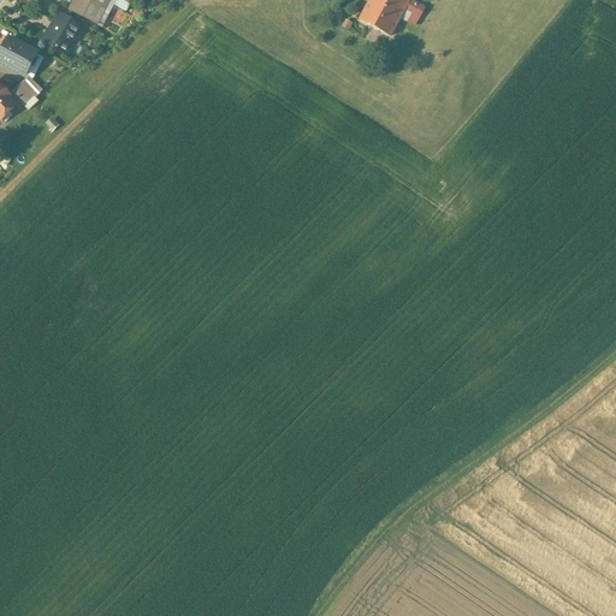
[(75,0),(70,11),(81,17),(88,0),(75,0)]
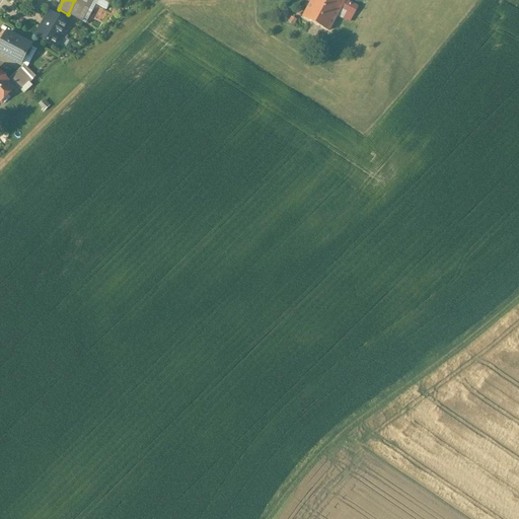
[(74,0),(68,14),(70,14),(76,3),(87,9),(91,0),(74,0)]
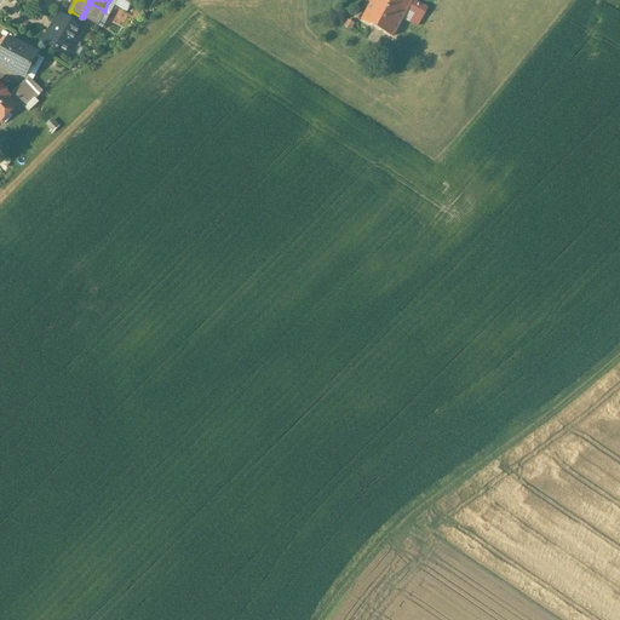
[(127,12),(130,6),(119,0),(116,0),(114,6),(127,12)]
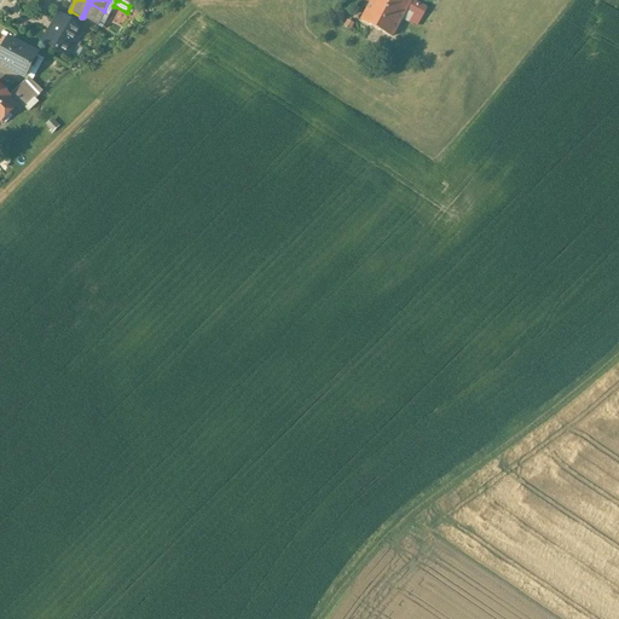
[(408,7),(394,0),(372,0),(362,22),(392,38),(394,33),(406,11),(408,7)]
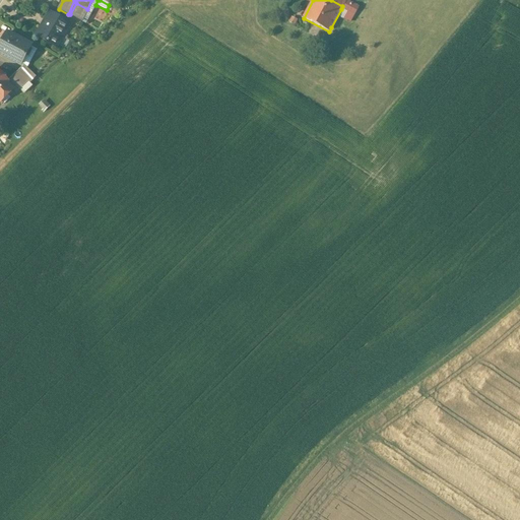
[(342,6),(341,9),(347,12),(352,14),(356,7),(345,1),(342,6)]
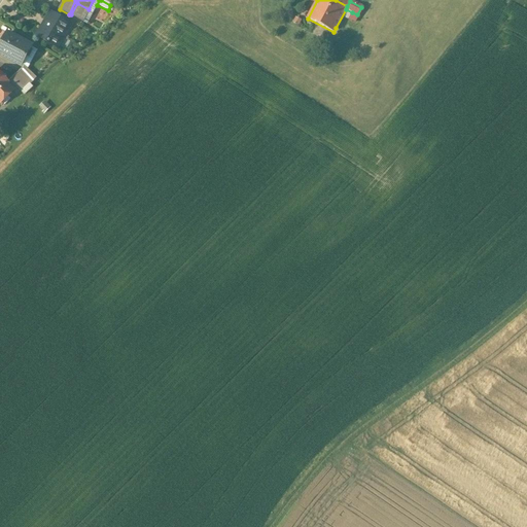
[(89,9),(77,3),(71,14),(82,21),(89,9)]
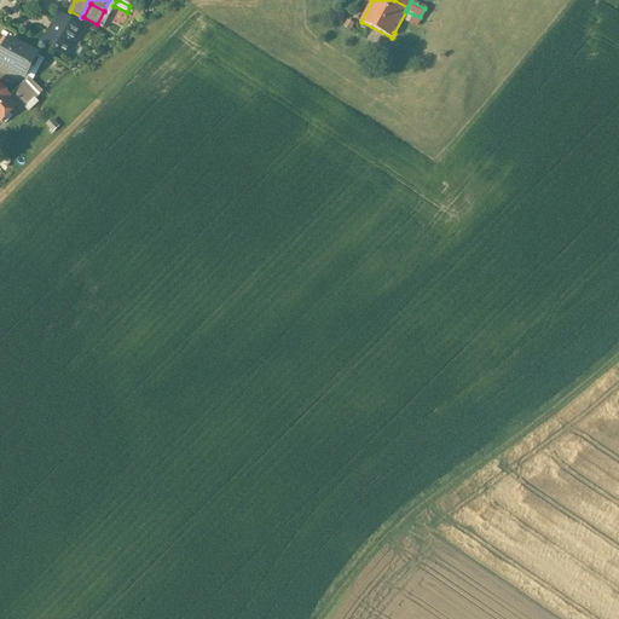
[(42,41),(42,42),(67,57),(84,28),(58,13),(58,15),(59,16),(55,24),(53,23),(47,34),(48,34),(44,42),(42,41)]
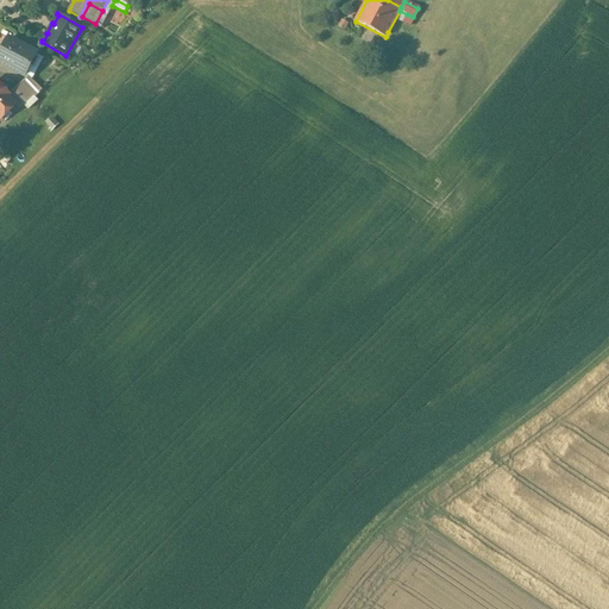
[(7,39),(0,52),(0,63),(24,76),(36,55),(35,54),(7,39)]
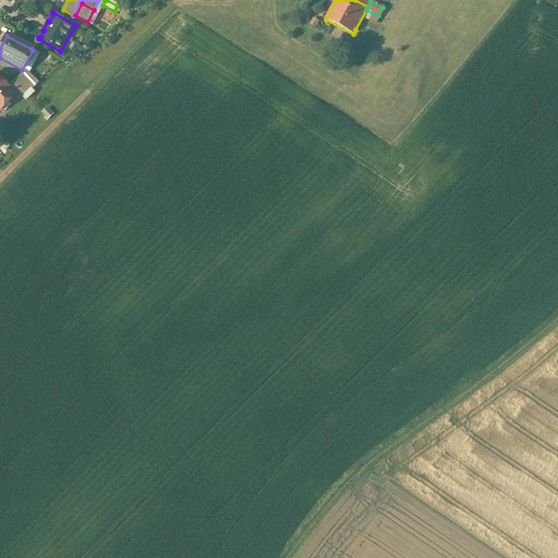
[(27,73),(37,52),(33,50),(22,70),(25,71),(27,73)]
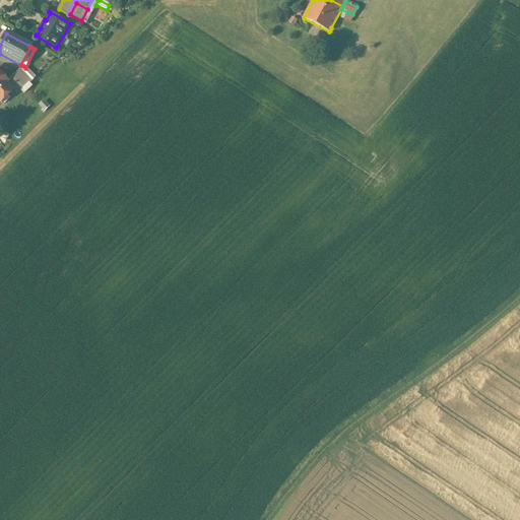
[(25,68),(23,66),(12,76),(22,87),(27,81),(29,83),(36,77),(25,68)]
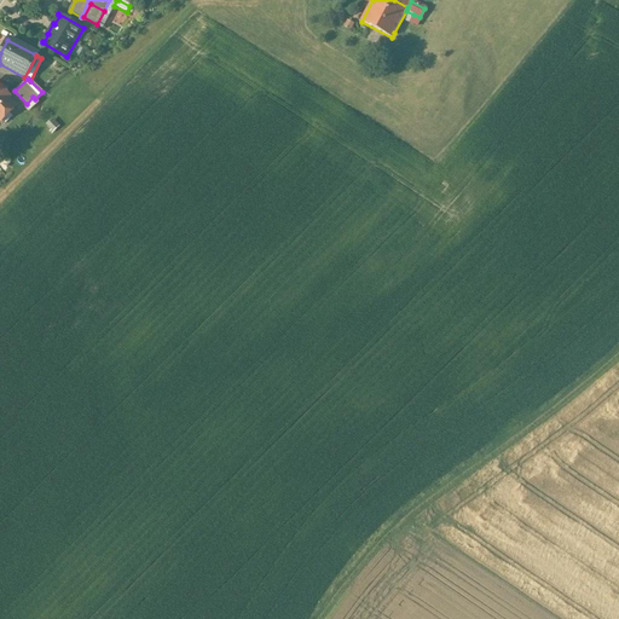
[(0,87),(0,121),(16,106),(9,99),(10,98),(9,97),(0,87)]
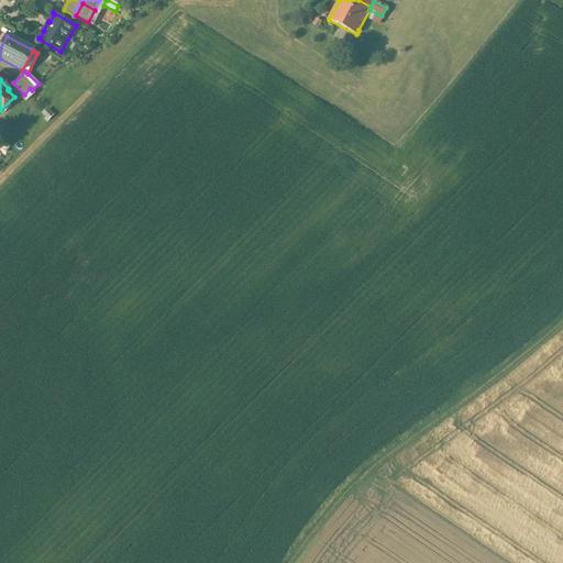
[(13,83),(8,88),(9,89),(8,90),(14,97),(18,100),(24,95),(13,83)]
